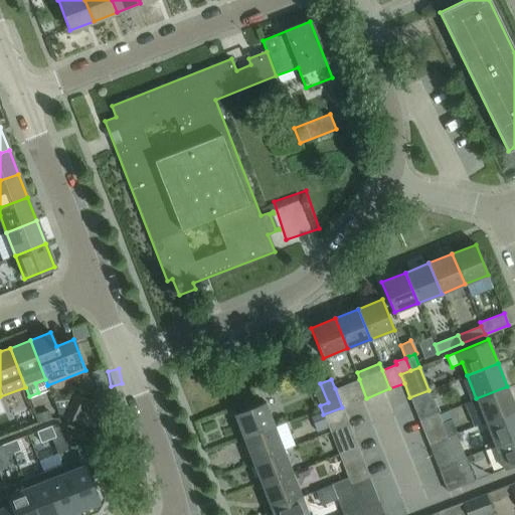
[(366,398),(359,379),(335,388),(342,407),(366,398)]
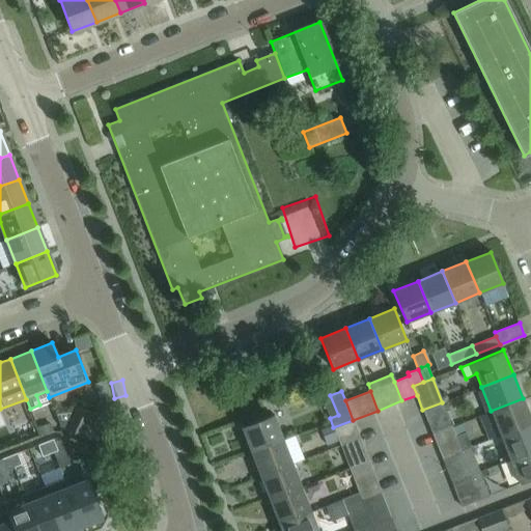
[(530,422),(530,420),(523,398),(491,411),(501,435),(530,422)]
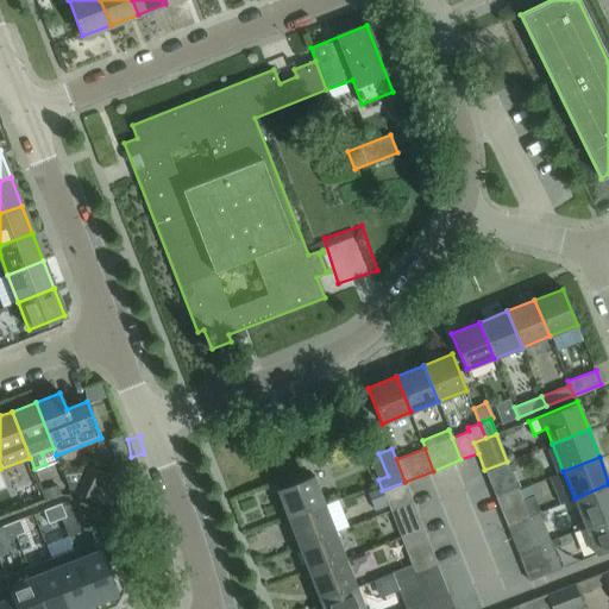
[(518,489),(507,462),(484,470),(496,498),(518,489)]
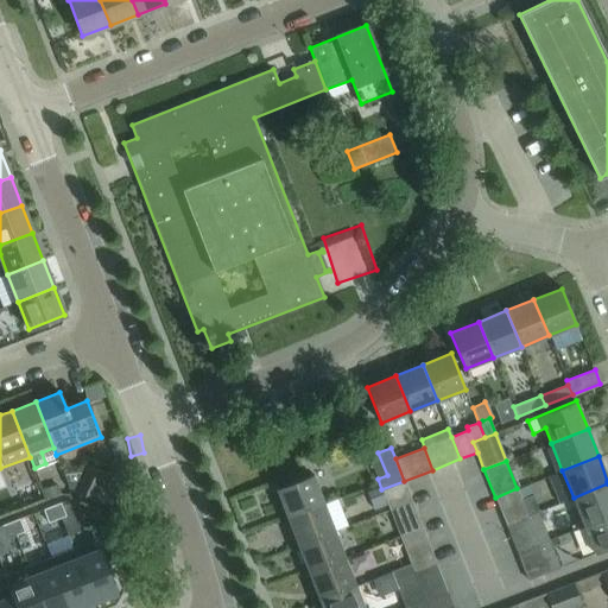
[(89,463),(75,492),(92,500),(106,472),(89,463)]
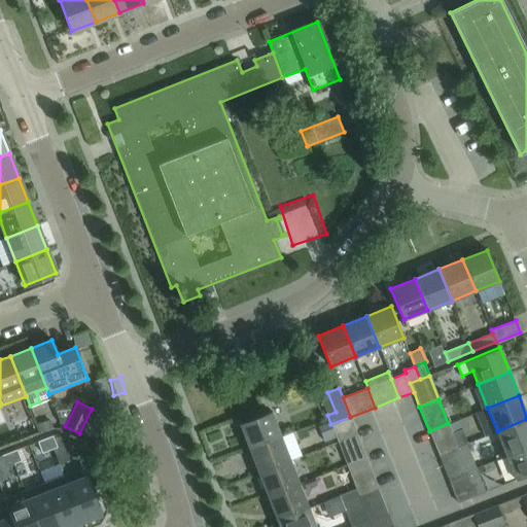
[(240,423),(249,448),(280,436),(271,412),(240,423)]
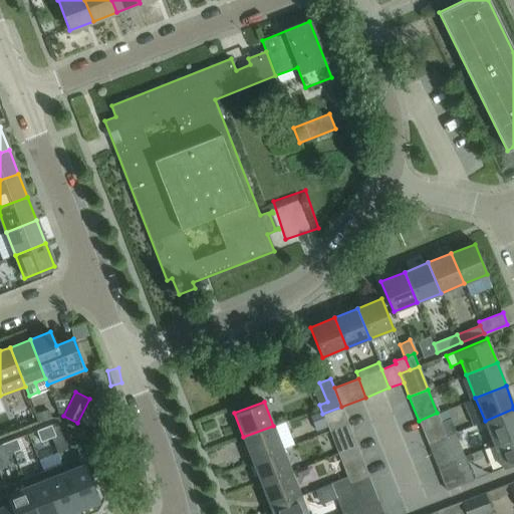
[(317,406),(298,414),(304,427),(323,420),(317,406)]
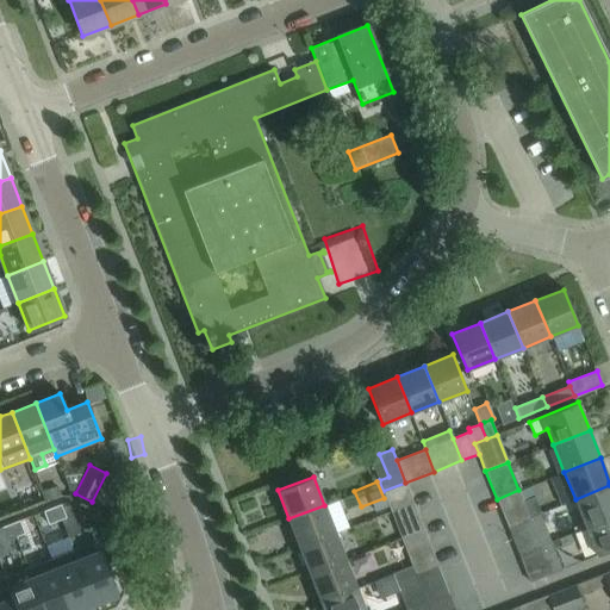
[(416,510),(405,483),(383,491),(393,518),(416,510)]
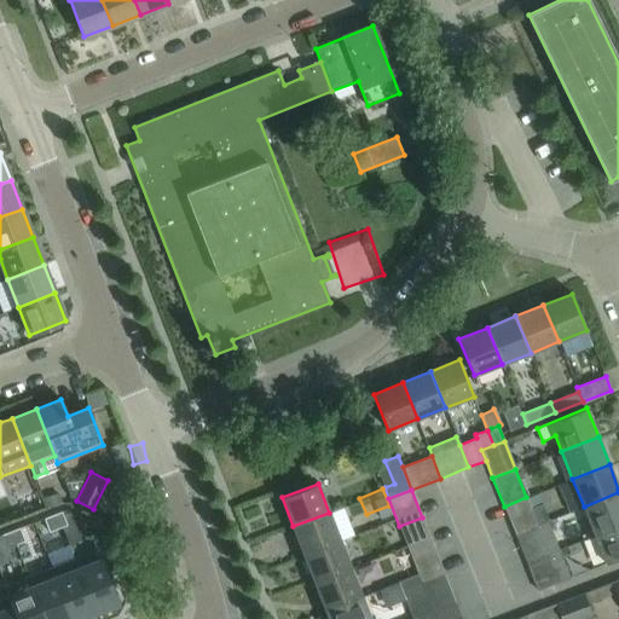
[(58,492),(45,498),(48,507),(63,502),(58,492)]
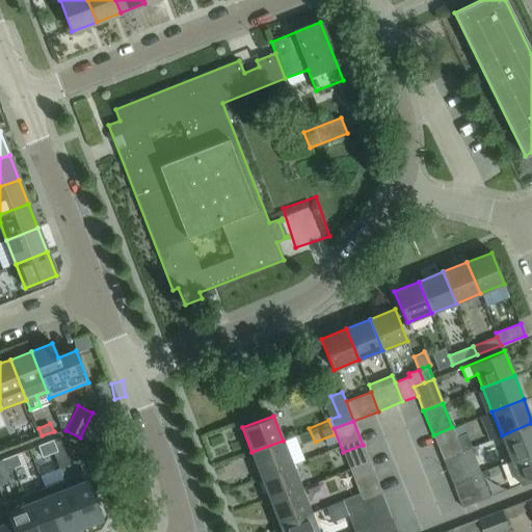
[(531,451),(531,423),(502,435),(511,459),(531,451)]
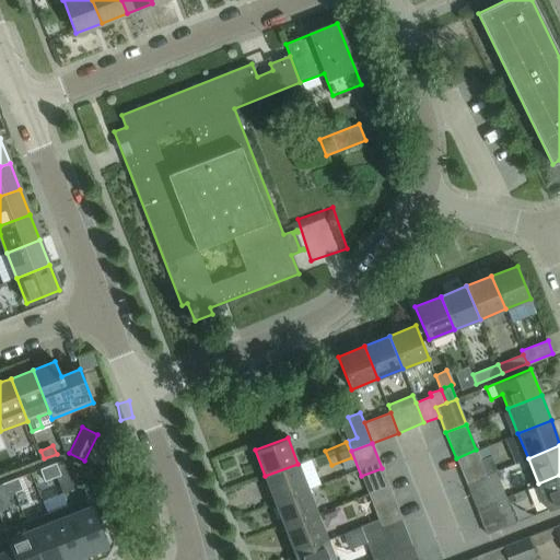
[(486,475),(476,450),(456,458),(466,483),(486,475)]
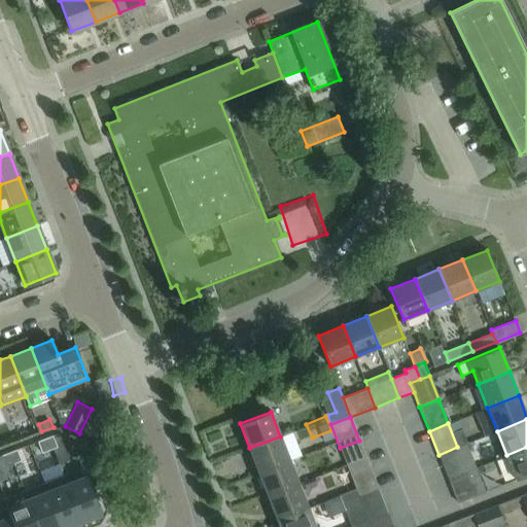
[(53,435),(45,438),(49,450),(57,447),(53,435)]
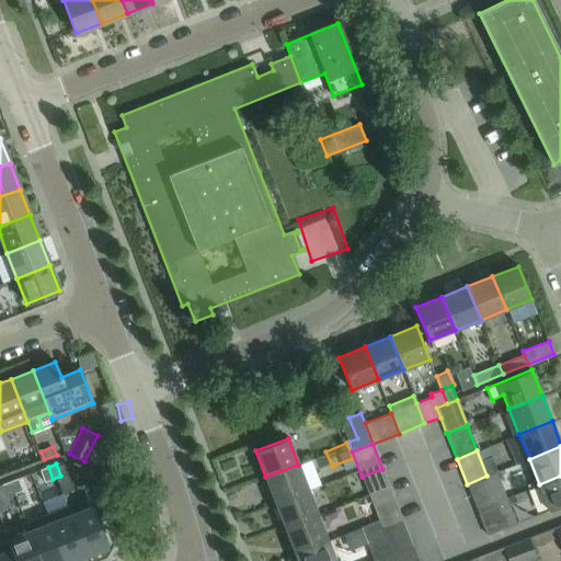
[(308,490),(298,465),(265,477),(275,503),(308,490)]
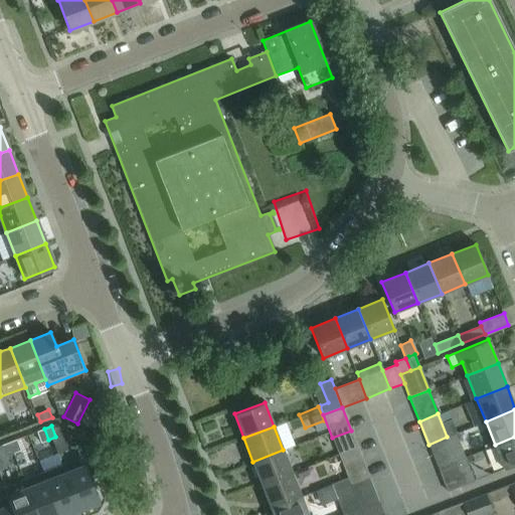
[(44,428),(36,432),(40,443),(48,440),(44,428)]
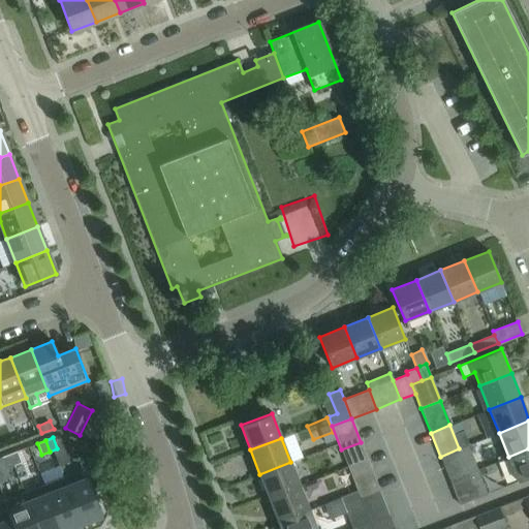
[(370,466),(361,442),(341,449),(350,474),(370,466)]
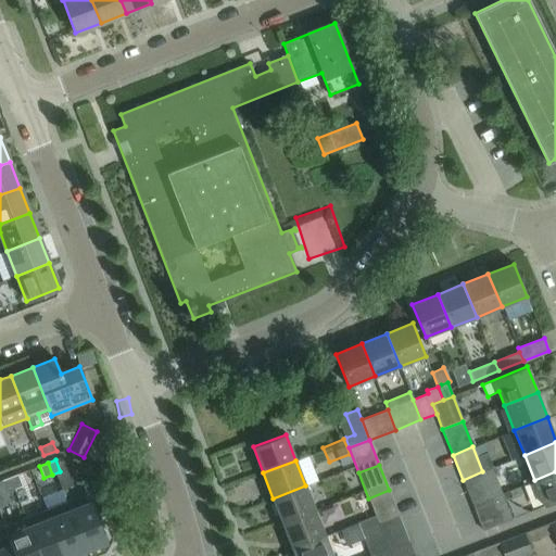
[(492,468),(482,471),(463,480),(472,505),(502,493),(492,468)]
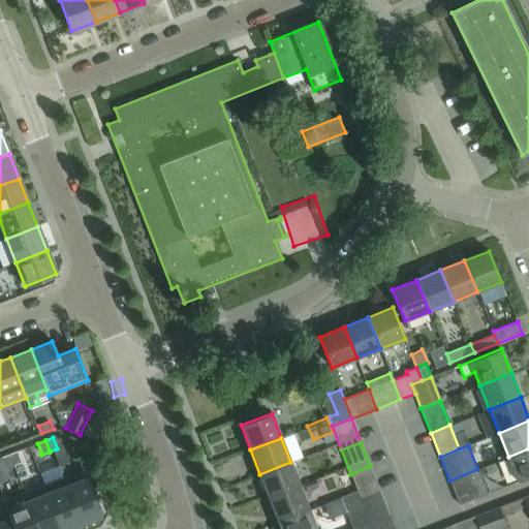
[(528,477),(528,448),(508,457),(518,481),(528,477)]
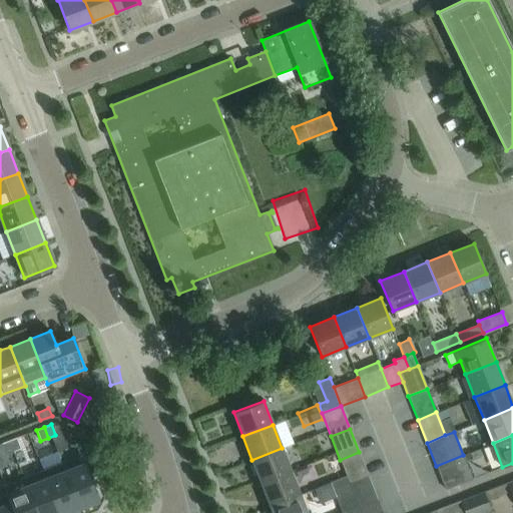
[(16,437),(9,440),(13,451),(21,448),(16,437)]
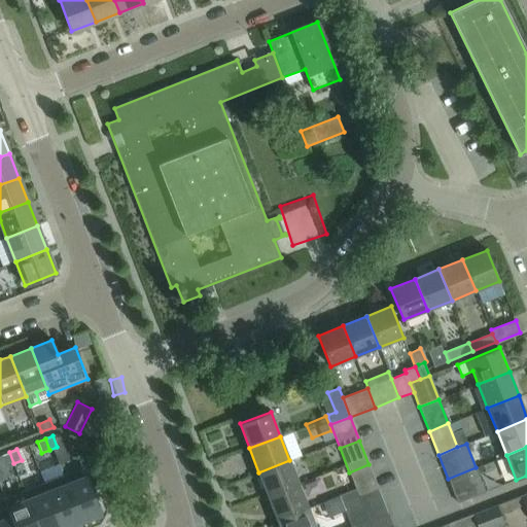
[(9,452),(1,455),(5,466),(13,463),(9,452)]
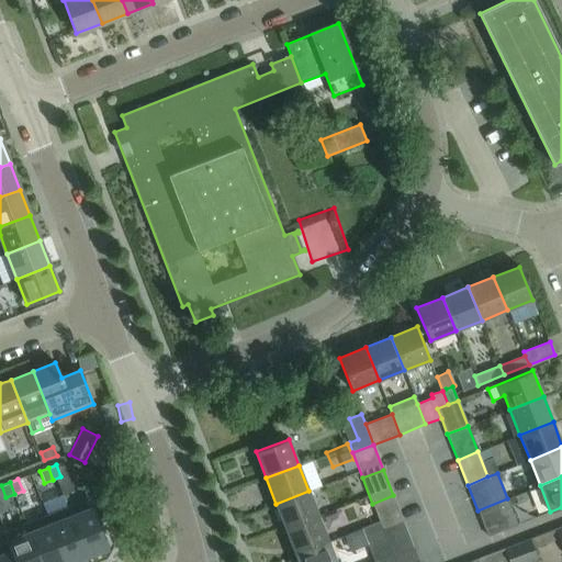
[(319,516),(308,491),(276,504),(285,529),(319,516)]
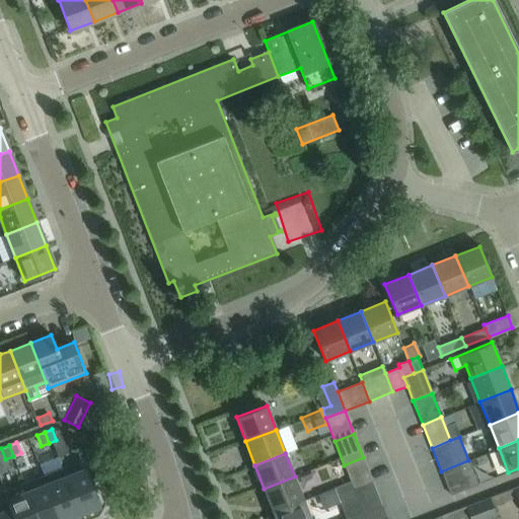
[(317,483),(344,474),(339,457),(312,465),(317,483)]
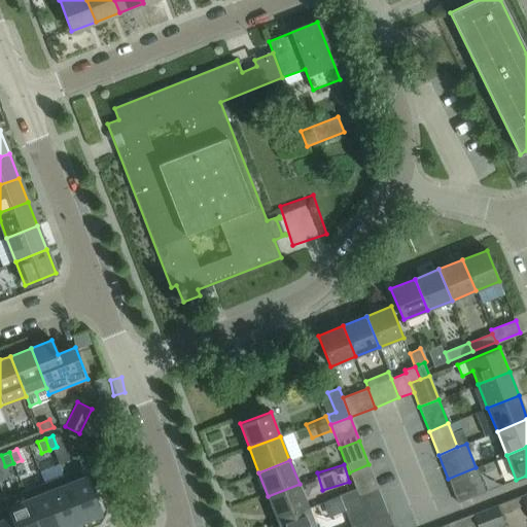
[(378,489),(369,464),(349,472),(355,489),(358,496),(378,489)]
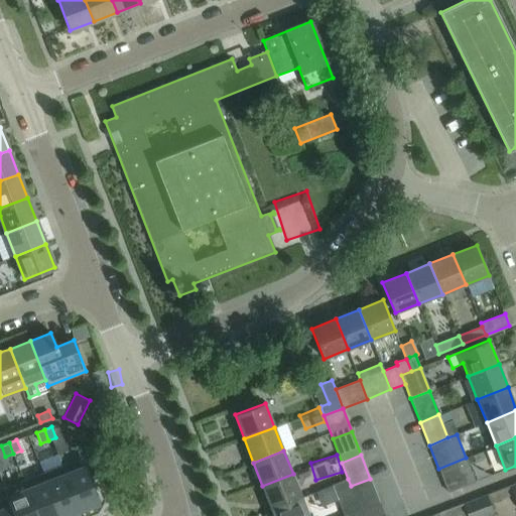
[(82,458),(61,466),(80,510),(100,503),(82,458)]
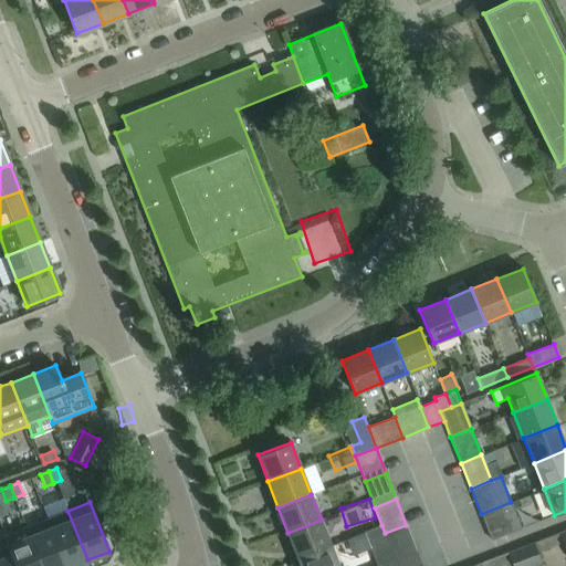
[(522,528),(511,502),(481,514),(492,541),(522,528)]
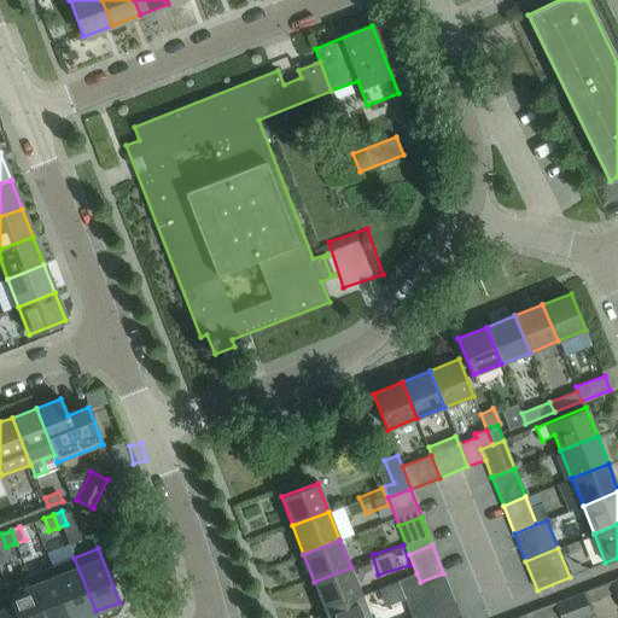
[(74,558),(51,566),(71,617),(77,617),(95,611),(74,558)]
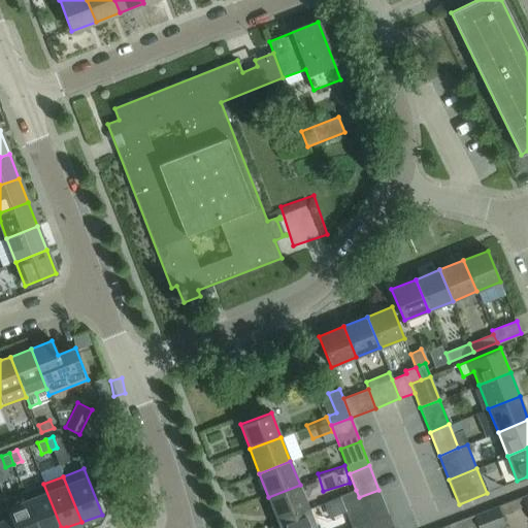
[(61,527),(43,484),(24,491),(38,527),(61,527)]
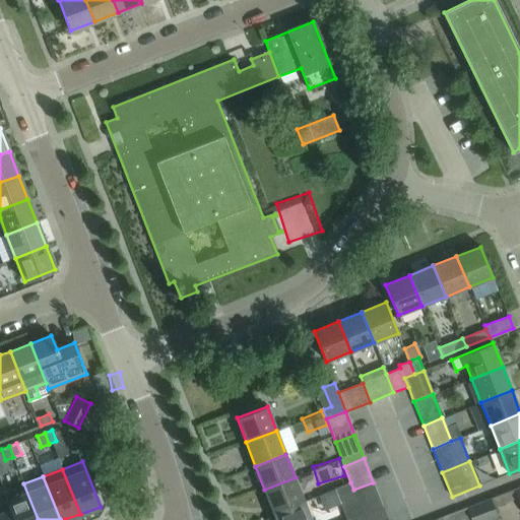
[(305,501),(296,477),(264,490),(273,513),(305,501)]
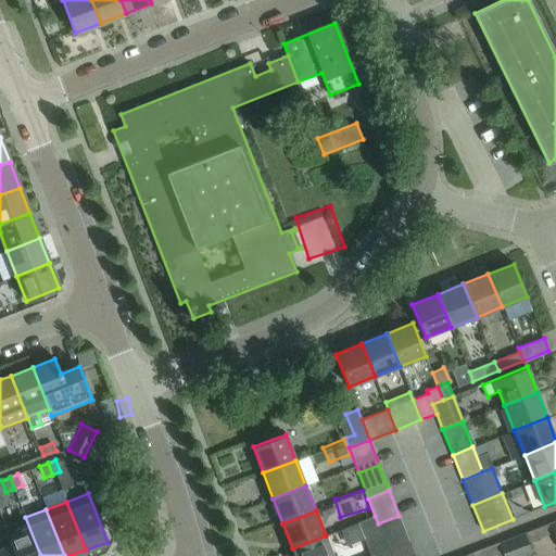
[(408,541),(399,516),(378,523),(375,516),(357,522),(370,555),(408,541)]
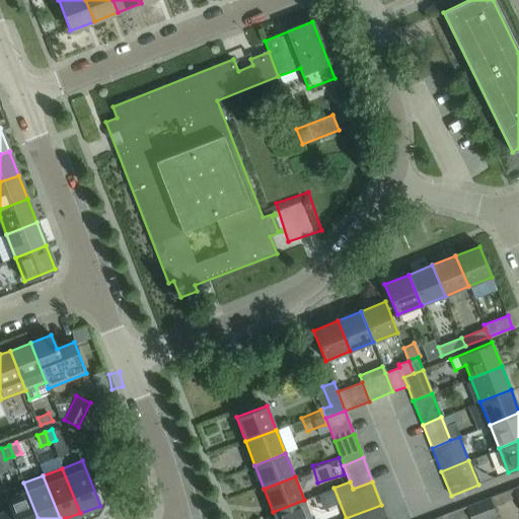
[(38,518),(23,483),(4,491),(7,500),(8,500),(15,518),(38,518)]
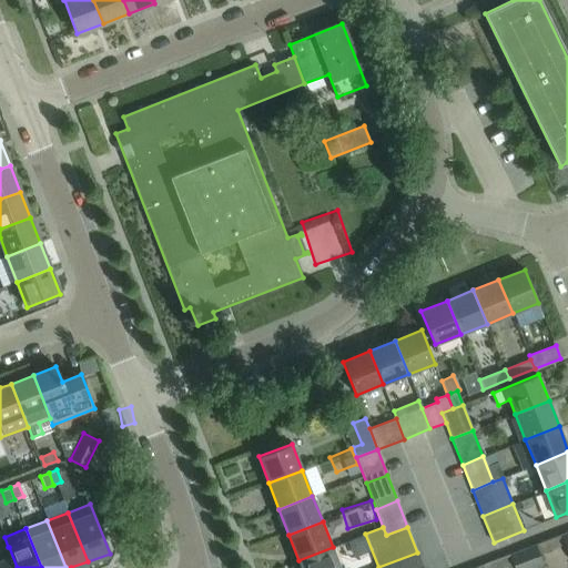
[(539,554),(565,544),(561,535),(535,545),(539,554)]
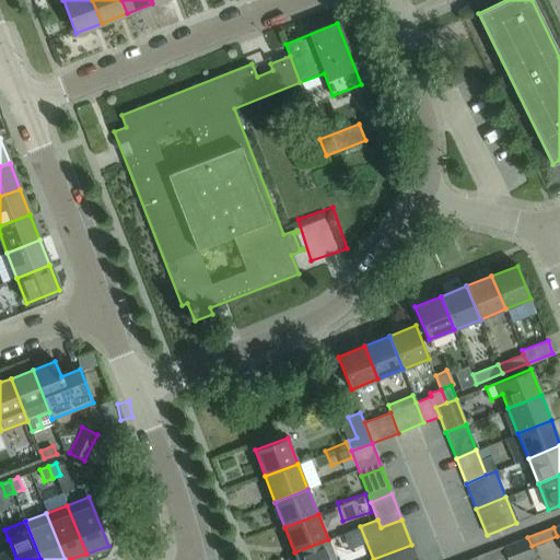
[(532,546),(527,537),(502,546),(506,559),(526,559),(535,557),(532,546)]
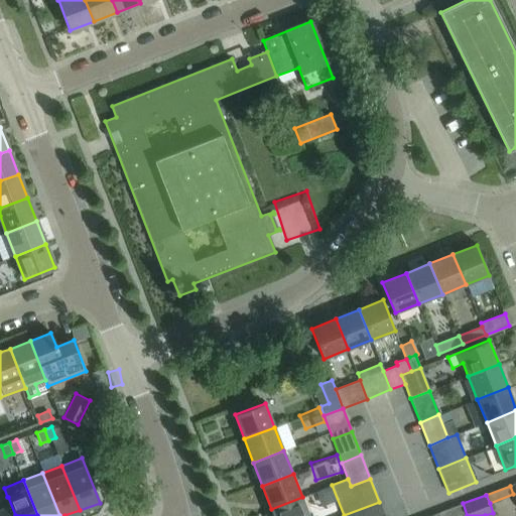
[(7,497),(0,499),(0,515),(15,515),(8,497),(7,497)]
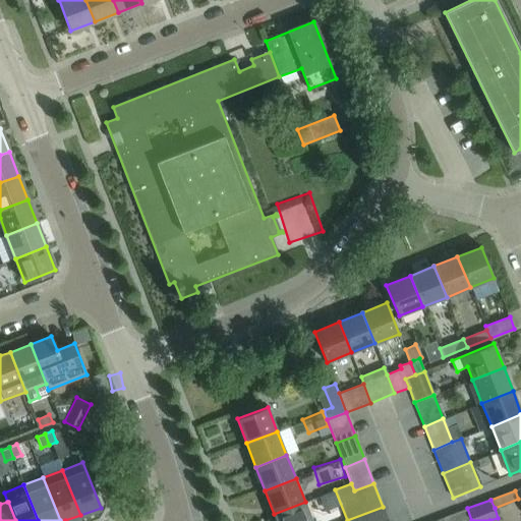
[(311,520),(305,502),(274,514),(276,520),(311,520)]
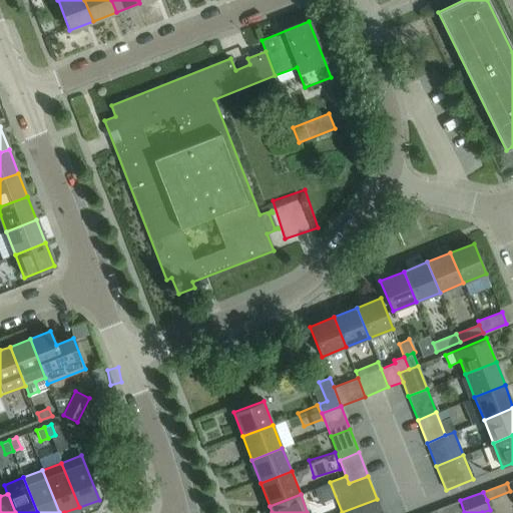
[(382,512),(377,499),(342,512),(382,512)]
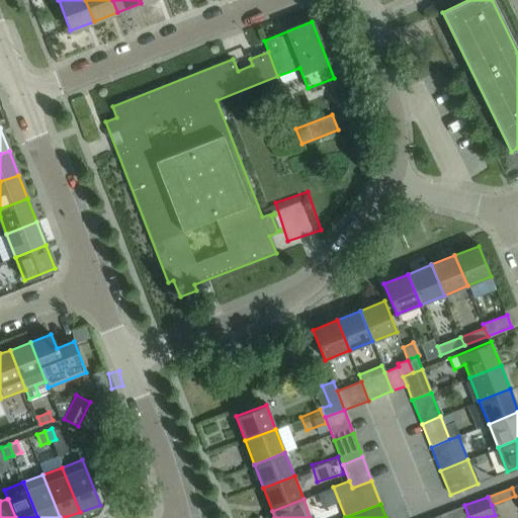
[(468,517),(464,505),(441,514),(442,517),(468,517)]
